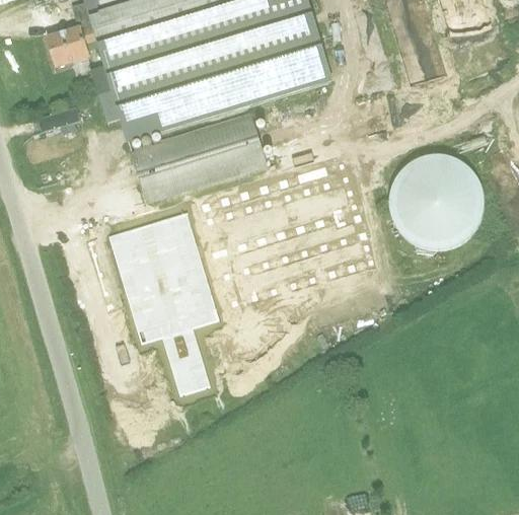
[(85,0),(71,4),(78,26),(48,35),(56,65),(90,56),(88,49),(101,46),(106,64),(93,68),(108,121),(123,117),(130,142),(330,83),(305,0),(85,0)]
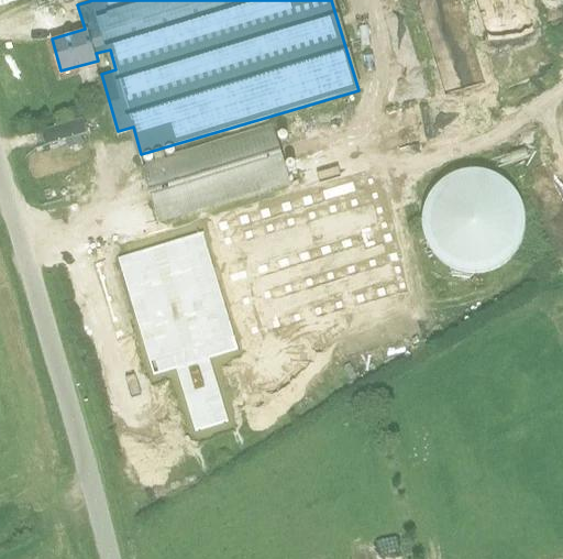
[(415,117),(395,121),(399,139),(419,133),(415,117)]
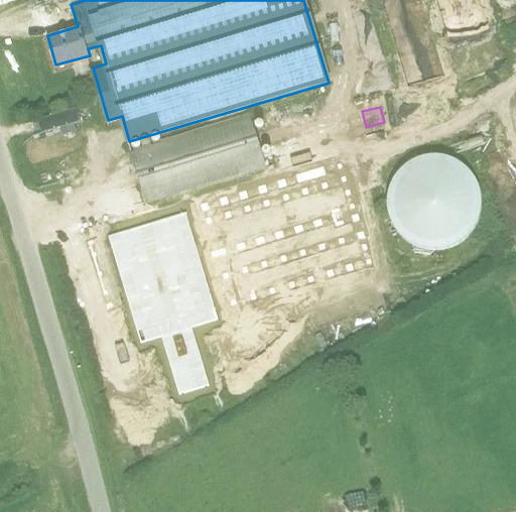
[(401,120),(426,115),(425,107),(399,113),(401,120)]
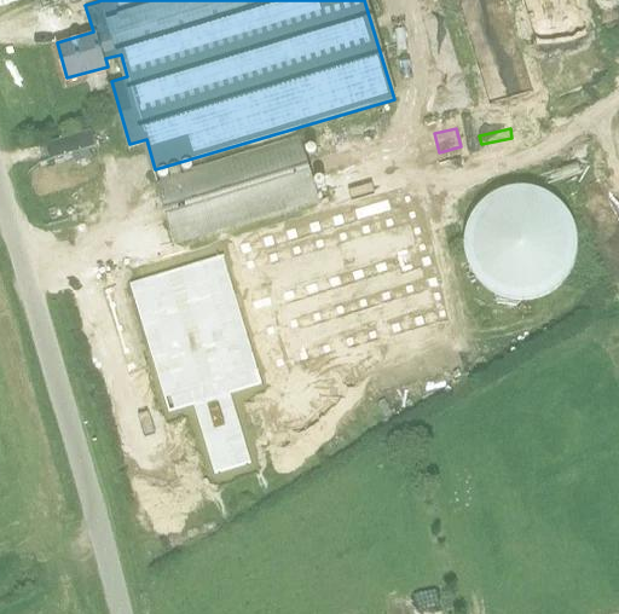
[(299,134),(157,178),(175,241),(318,198),(299,134)]
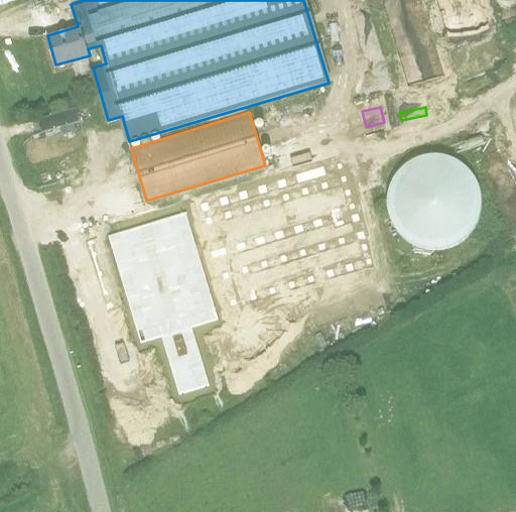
[(54,148),(43,149),(48,183),(59,181),(54,148)]
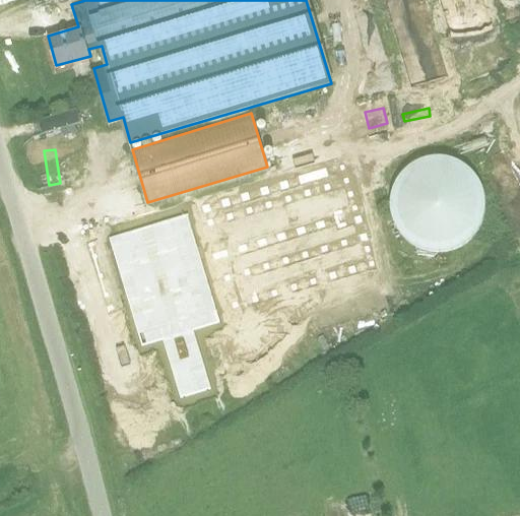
[(399,230),(401,233),(404,236),(407,238),(410,241),(413,243),(417,245),(420,246),(425,248),(429,248),(433,249),(437,249),(441,249),(445,249),(449,248),(453,247),(457,245),(460,243),(464,241),(467,239),(470,236),(473,234),(475,230),(477,227),(479,223),(481,219),(482,215),(483,211),(484,207),(484,203),(484,198),(484,194),(483,190),(482,186),(480,182),(478,179),(476,175),(474,172),(471,169),(468,166),(465,164),(462,160),(458,159),(455,157),(451,156),(447,155),(443,154),(439,154),(435,154),(431,154),(427,155),(423,156),(419,157),(415,159),(411,162),(408,164),(405,167),(402,170),(400,173),(397,176),(395,179),(394,183),(392,187),(391,191),(390,195),(390,199),(390,203),(390,207),(391,210),(392,214),(393,218),(394,222),(396,226),(399,230)]
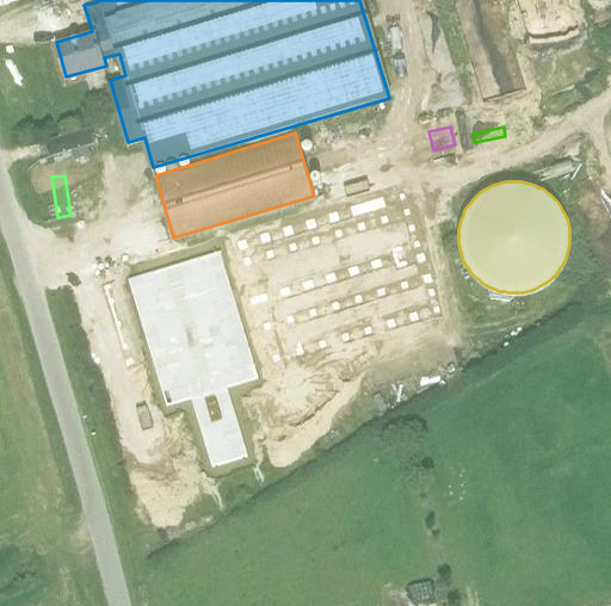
[(436,352),(417,357),(423,383),(464,372),(460,352),(438,358),(436,352)]
